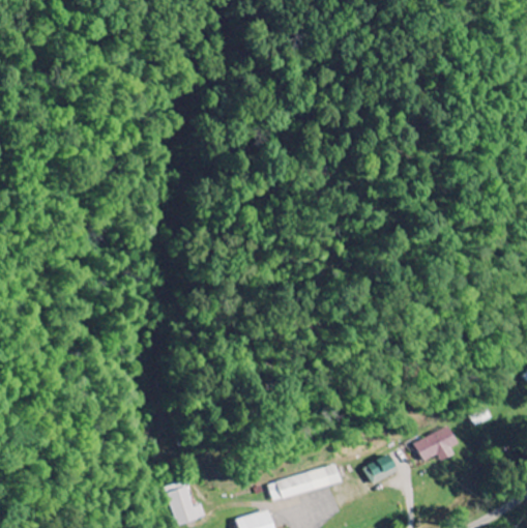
[(458,443),(449,426),(414,442),(423,461),(437,455),(439,460),(452,453),(449,447),(458,443)]
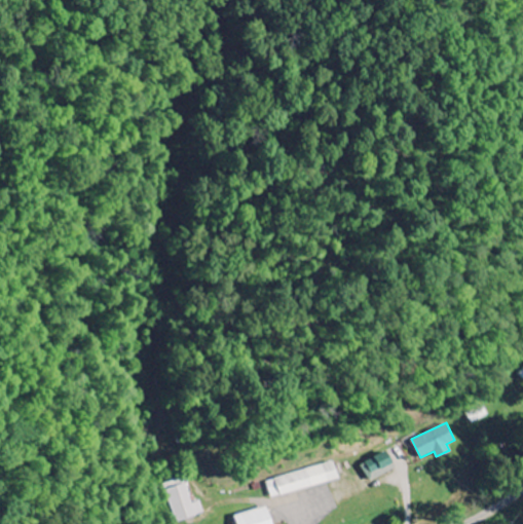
[(397,468),(389,450),(362,461),(369,479),(397,468)]
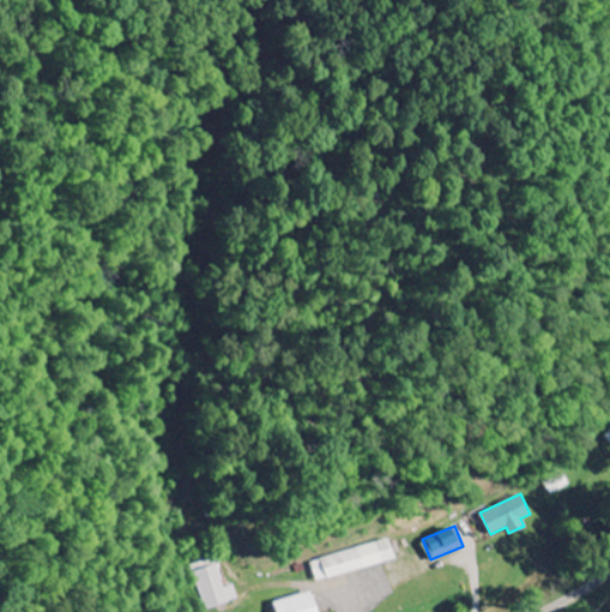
[(398,559),(392,539),(310,559),(315,580),(398,559)]
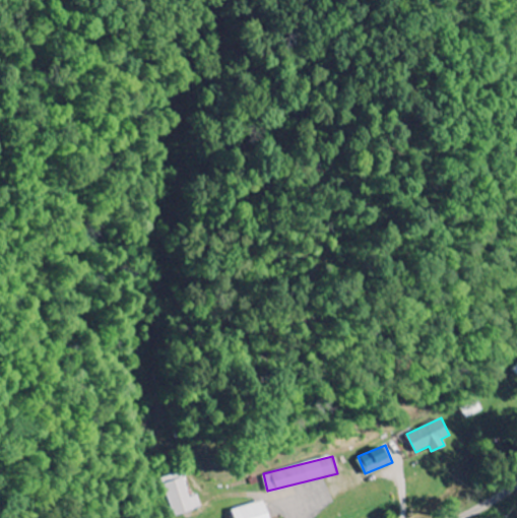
[(196,494),(187,496),(182,476),(159,481),(167,514),(199,507),(196,494)]
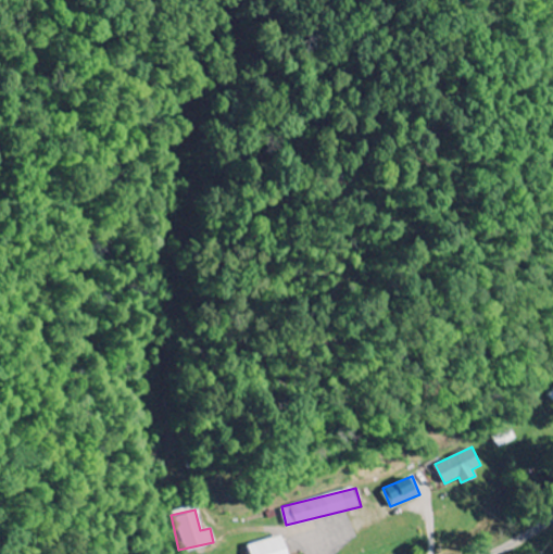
[(287,553),(283,533),(247,543),(249,553),(287,553)]
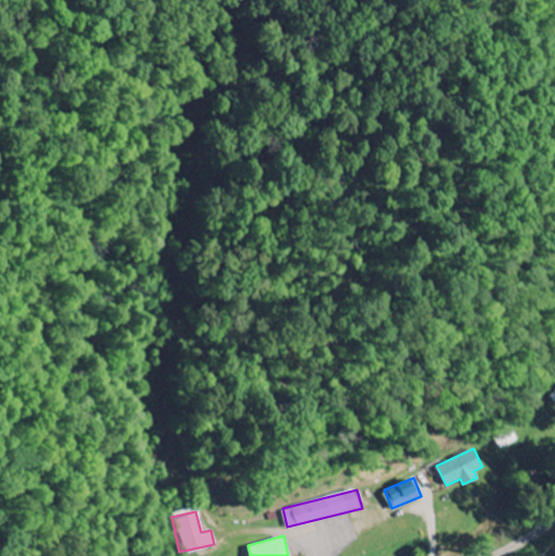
All buildings are outlined.
